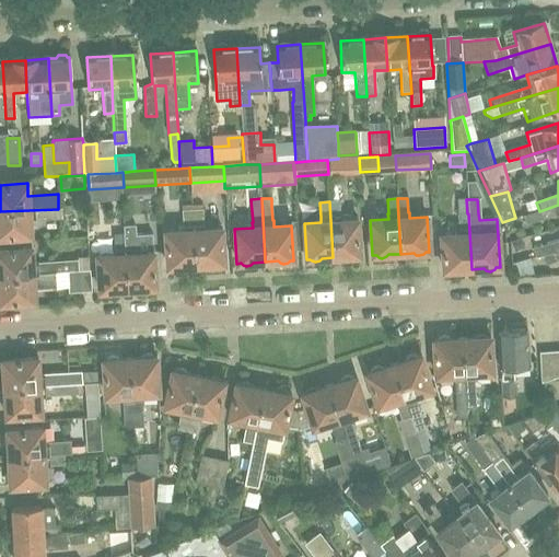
[(329,201),(333,257),(345,257),(347,258),(350,259),(354,258),(357,256),(360,256),(358,220),(340,221),(340,216),(339,201),(329,201)]
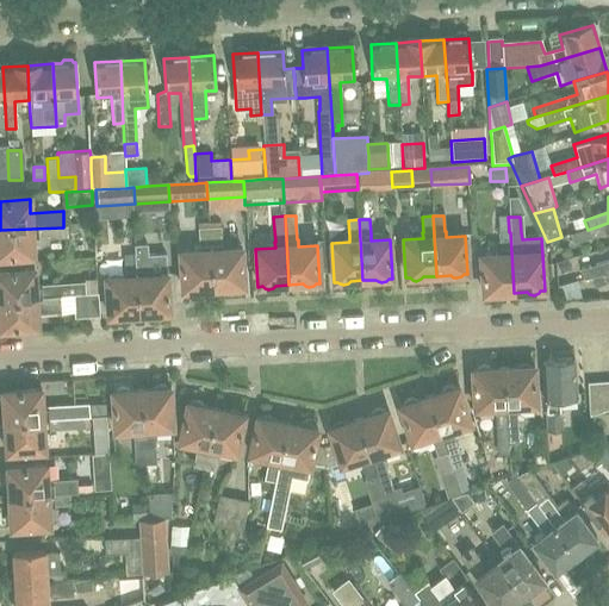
[(608,223),(588,230),(588,231),(570,236),(572,245),(608,233),(608,223)]
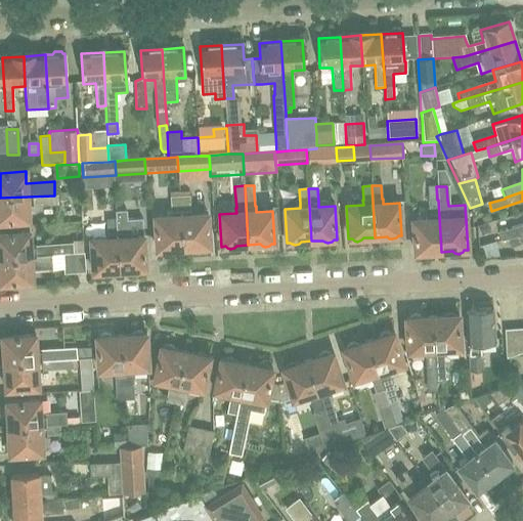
[(33,205),(46,204),(55,204),(54,196),(0,198),(0,222),(29,221),(28,206),(33,206),(33,205)]
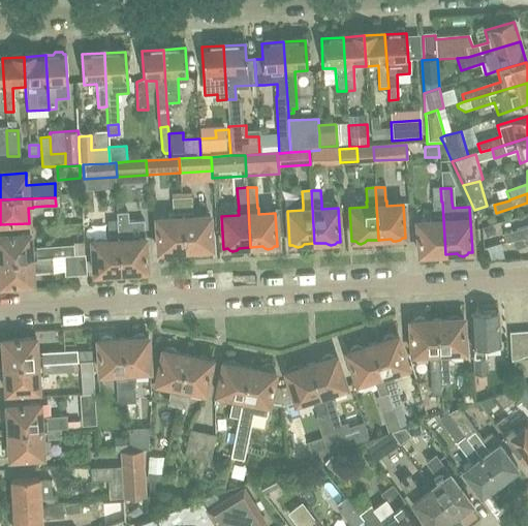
[(182,199),(185,251),(196,250),(198,252),(203,253),(206,252),(208,250),(212,249),(210,216),(192,217),(191,198),(182,199)]
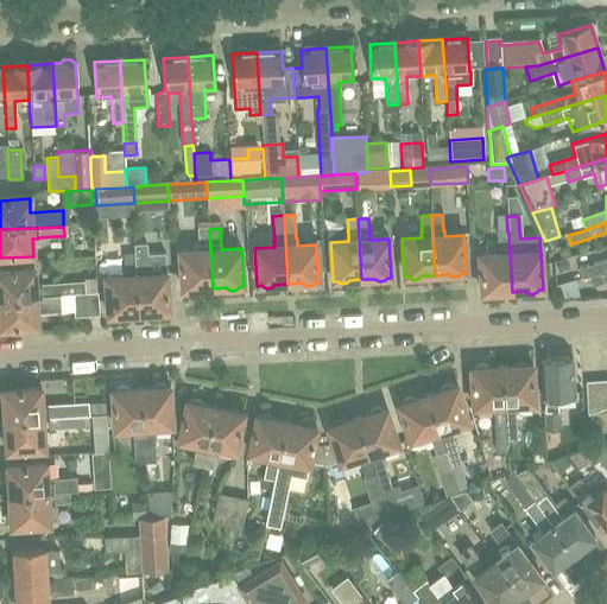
[(198,290),(213,288),(209,229),(197,229),(198,245),(198,252),(179,253),(182,291),(185,290),(188,292),(193,293),(196,292),(198,290)]
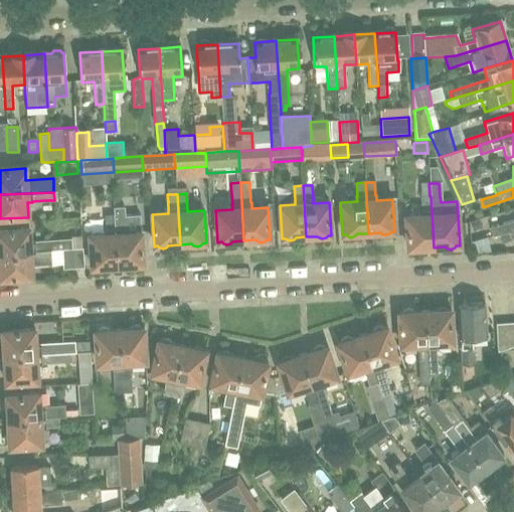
[(421,247),(434,247),(431,196),(430,196),(421,197),(421,210),(421,215),(405,216),(407,248),(410,248),(412,250),(416,251),(420,249),(421,247)]
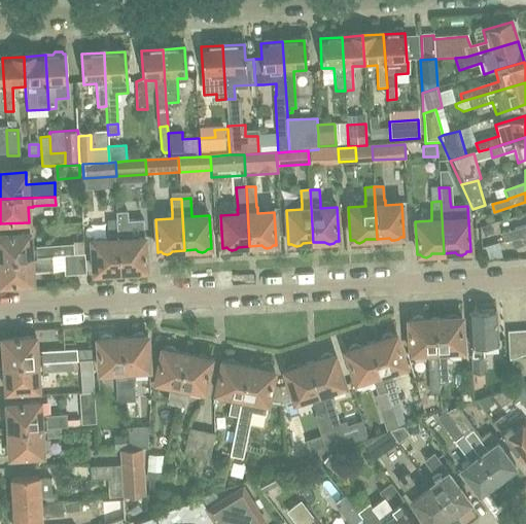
[(146,271),(144,238),(143,222),(126,223),(126,214),(116,215),(116,221),(119,273),(132,272),(133,274),(137,275),(141,273),(143,272),(146,271)]
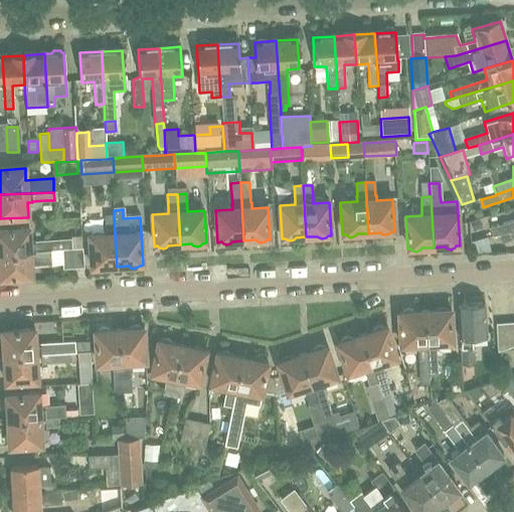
[(106,268),(117,267),(114,216),(105,216),(106,229),(105,229),(106,235),(89,236),(91,268),(95,268),(97,270),(100,271),(104,270),(106,268)]
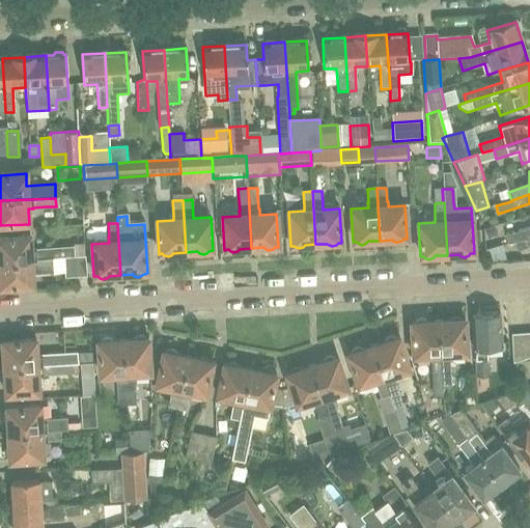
[(491,239),(497,237),(494,230),(493,227),(490,229),(483,231),(485,237),(487,240),(491,239)]
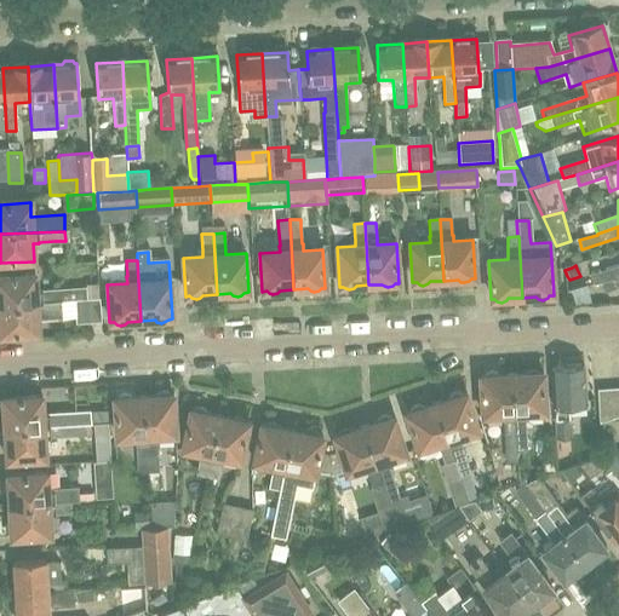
[(591,286),(602,282),(618,276),(618,266),(589,276),(591,286)]
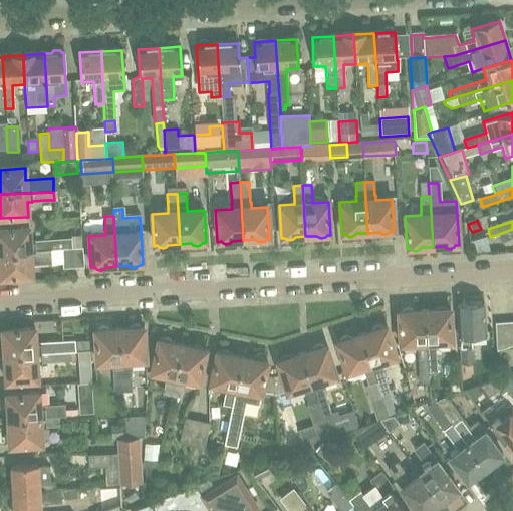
[(71,241),(48,243),(35,243),(29,244),(29,228),(0,230),(0,254),(48,251),(50,251),(61,251),(71,250),(71,241)]
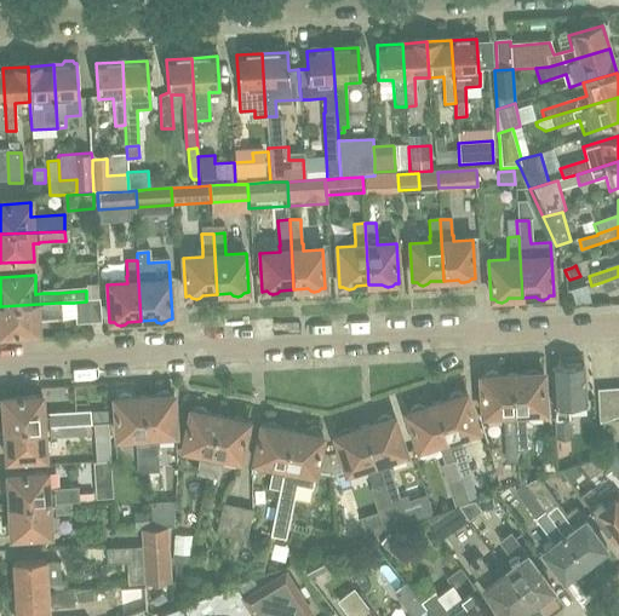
[(618,276),(602,282),(606,293),(618,288),(618,276)]
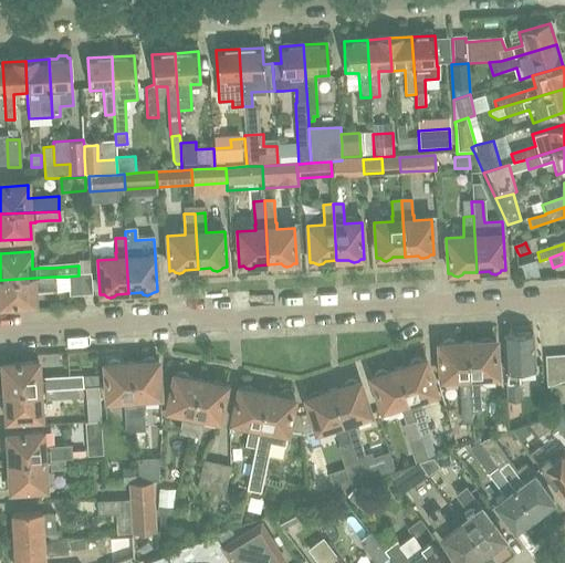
[(533,263),(515,268),(519,280),(536,278),(533,263)]
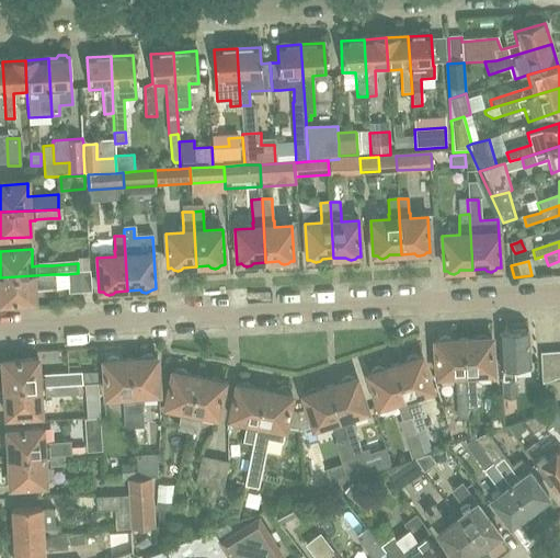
[(67,274),(68,288),(69,294),(80,294),(78,273),(67,274)]
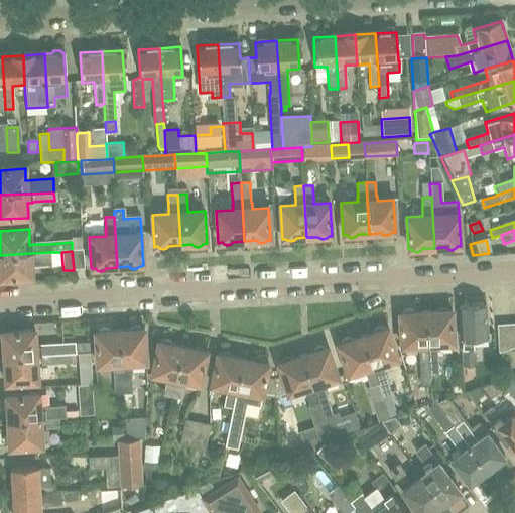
[(48,252),(0,255),(0,280),(32,278),(31,267),(51,266),(50,252),(48,252)]
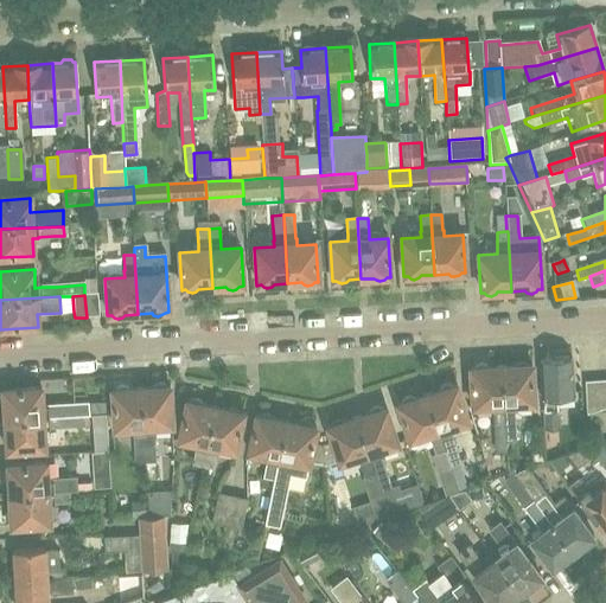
[(559,431),(556,402),(556,396),(573,395),(571,359),(567,359),(560,357),(554,360),(540,360),(544,432),(559,431)]
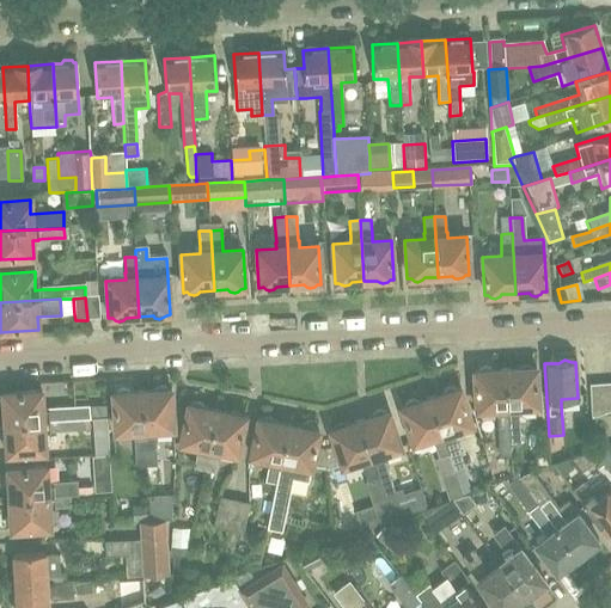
[(509,443),(520,442),(519,415),(519,409),(538,407),(536,369),(532,369),(530,367),(525,366),(520,368),(519,370),(505,370),(509,438),(509,443)]
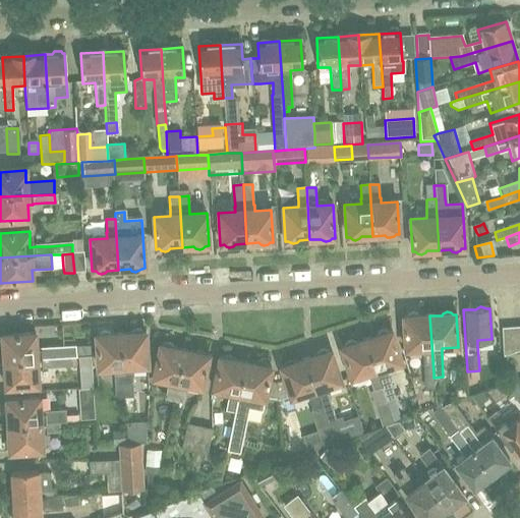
[(434,373),(429,315),(418,317),(416,314),(412,313),(408,315),(407,318),(403,318),(405,350),(421,349),(422,354),(424,379),(434,378),(434,373)]
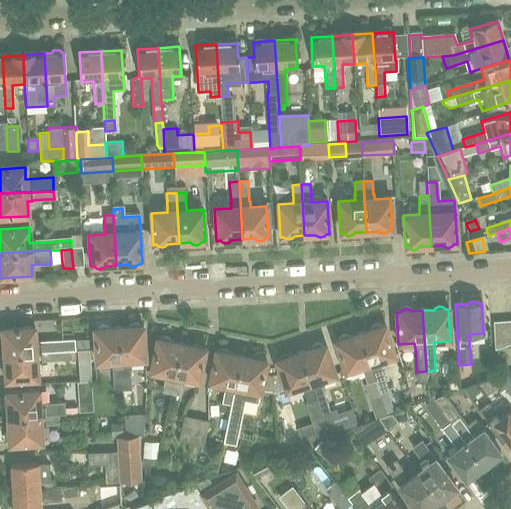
[(494,351),(505,348),(503,322),(492,323),(494,351)]
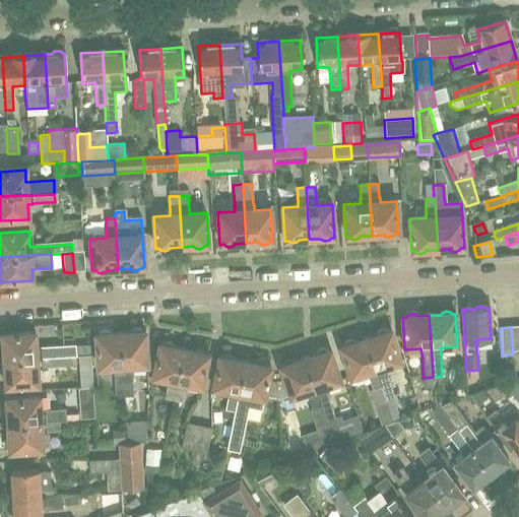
[(124,398),(133,397),(131,372),(132,372),(131,367),(147,366),(145,332),(142,333),(140,331),(136,330),(132,331),(131,333),(120,334),(124,398)]
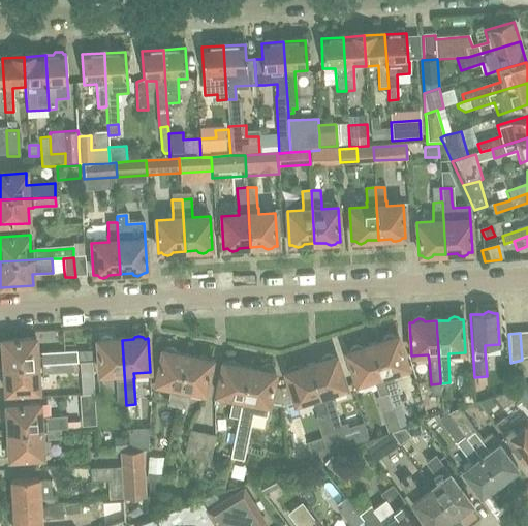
[(401,405),(397,392),(393,379),(393,378),(392,374),(407,368),(397,337),(394,338),(392,337),(387,337),(384,339),(383,341),(372,345),(393,408),(401,405)]
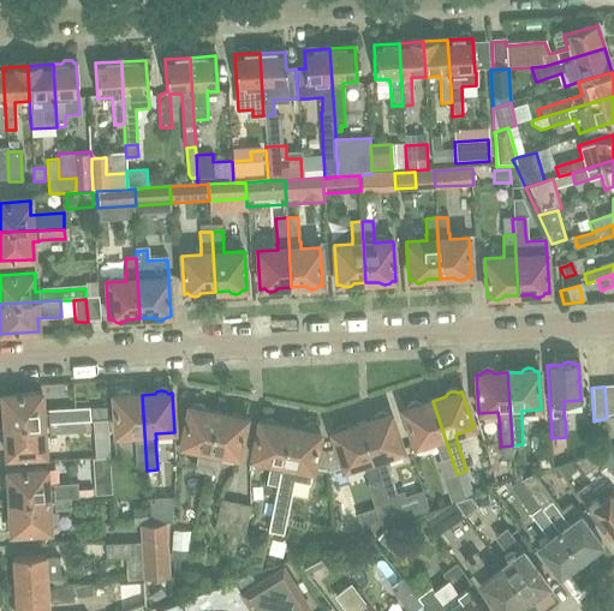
[(147,471),(142,395),(130,395),(127,394),(123,393),(119,394),(117,396),(113,396),(115,436),(133,435),(133,441),(135,441),(136,472),(147,471)]
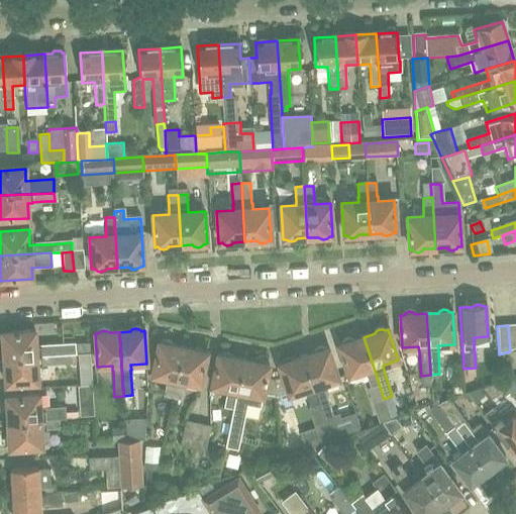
[(74,345),(54,346),(40,347),(35,347),(34,331),(2,333),(2,336),(0,338),(0,342),(1,345),(3,347),(4,360),(71,355),(75,354),(74,345)]
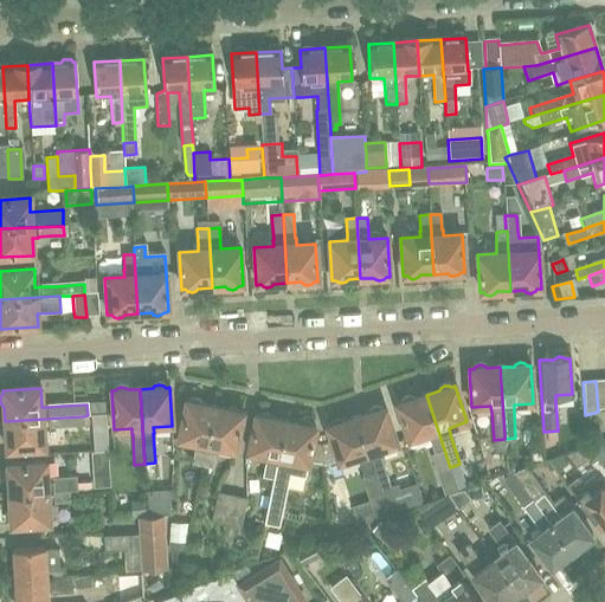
[(458,493),(450,467),(426,395),(413,400),(410,397),(406,397),(401,401),(400,403),(397,405),(409,440),(426,434),(429,440),(433,455),(449,497),(458,493)]
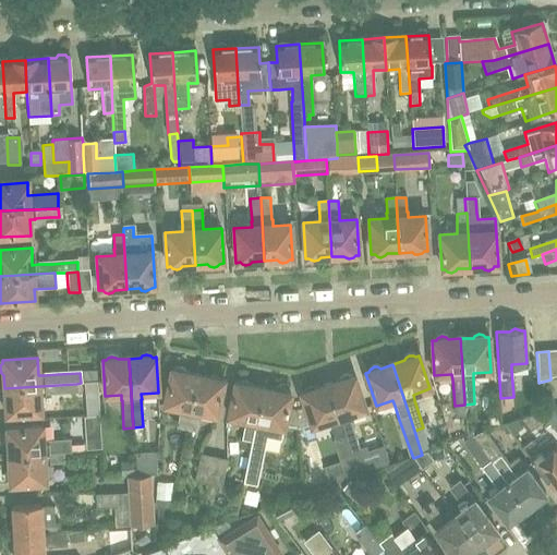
[(186,431),(197,376),(185,374),(184,372),(180,370),(177,370),(174,372),(171,371),(164,406),(180,409),(179,414),(177,429),(186,431)]
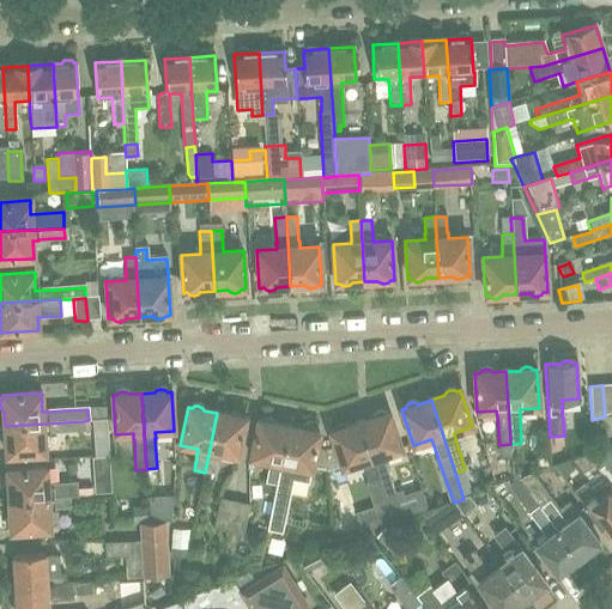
[(217,413),(205,473),(214,475),(218,460),(219,454),(237,457),(244,419),(242,418),(240,415),(236,413),(231,413),(229,415),(217,413)]
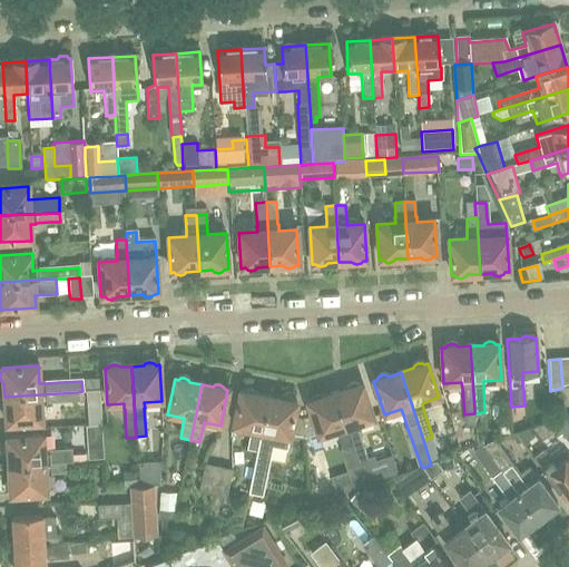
[(334,393),(352,447),(357,465),(368,461),(355,424),(373,419),(362,384),(359,385),(355,384),(351,384),(347,387),(346,390),(334,393)]
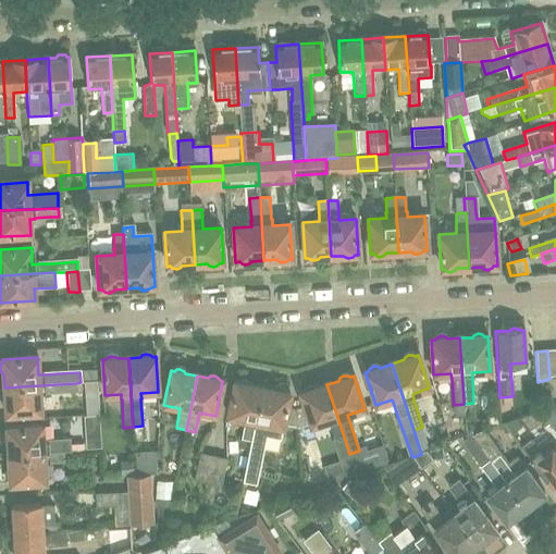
[(251,442),(262,389),(249,385),(248,383),(245,382),(241,382),(238,383),(234,383),(227,417),(245,420),(244,426),(242,440),(251,442)]
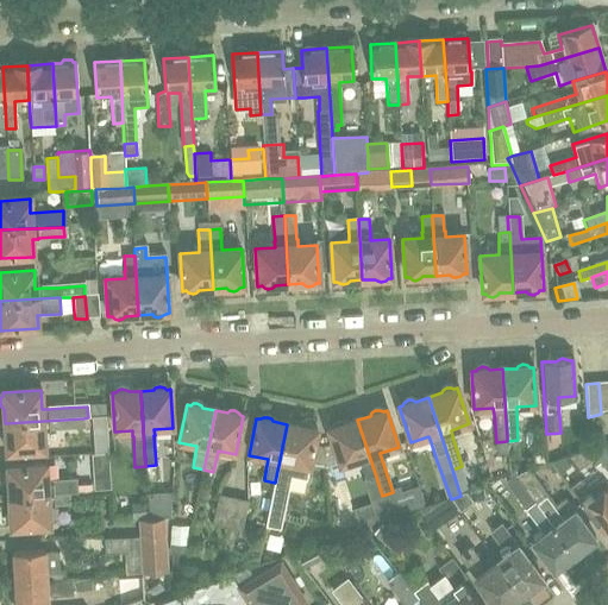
[(44,451),(43,432),(85,429),(83,418),(5,423),(5,436),(4,439),(2,443),(4,447),(6,449),(6,453),(44,451)]
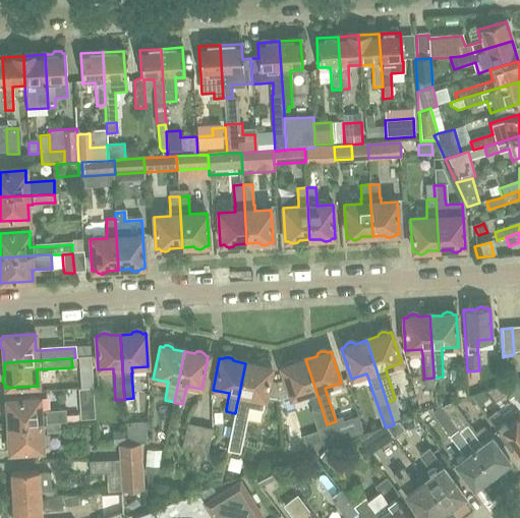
[(312,411),(322,408),(305,359),(294,363),(292,362),(288,362),(285,364),(284,366),(281,367),(290,399),(306,394),(308,399),(312,411)]
